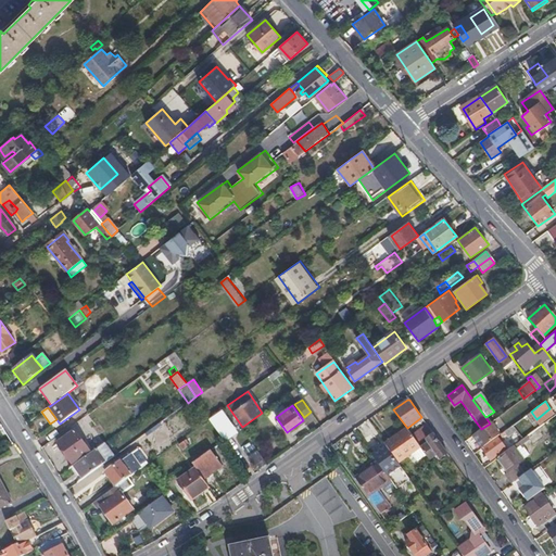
[(220,433),(231,426),(222,412),(211,419),(220,433)]
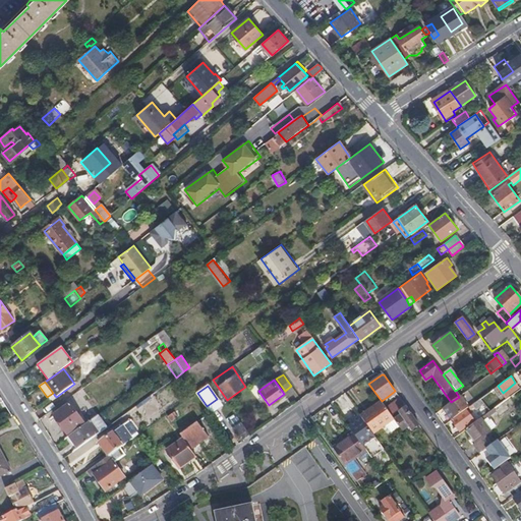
[(451,402),(443,408),(452,420),(468,407),(460,396),(459,397),(451,402)]
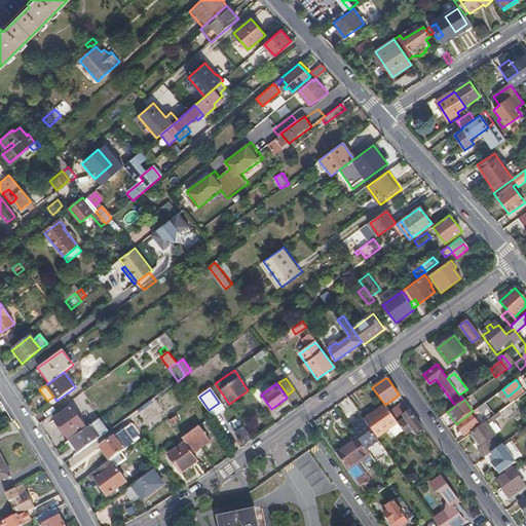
[(473,411),(456,424),(464,436),(479,425),(473,417),(488,406),(486,402),(473,411)]
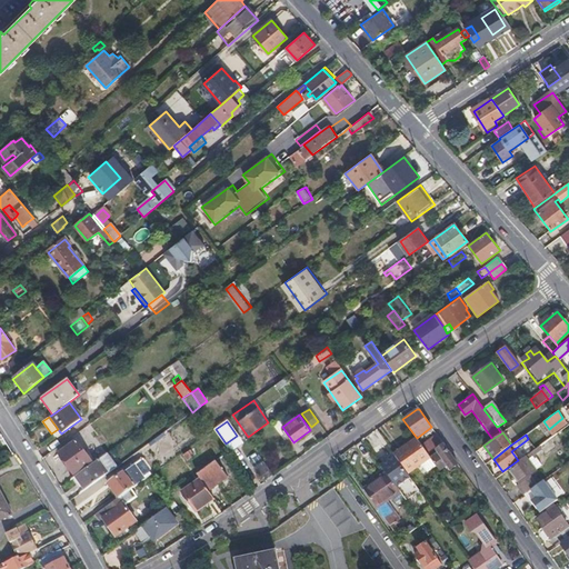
[(427,452),(442,442),(438,436),(422,446),(427,452)]
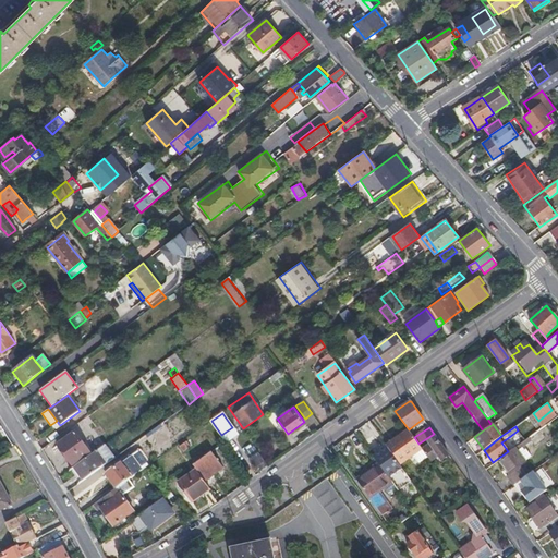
[(414,437),(409,429),(386,446),(391,455),(397,461),(399,465),(412,456),(417,462),(427,456),(424,451),(422,449),(419,444),(414,437)]
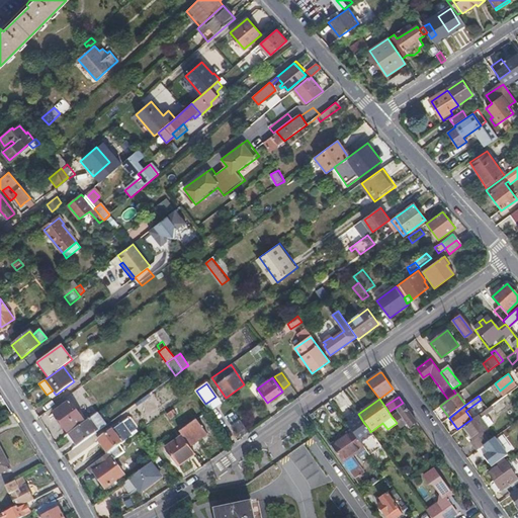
[(53,413),(67,431),(82,420),(69,402),(53,413)]
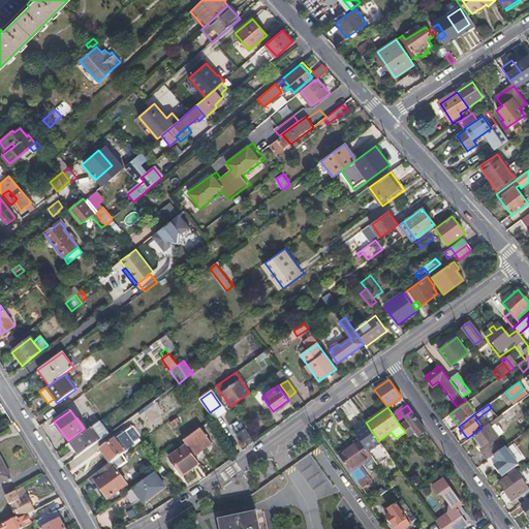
[(418,436),(426,432),(413,413),(406,418),(409,423),(402,428),(405,432),(408,436),(415,432),(418,436)]
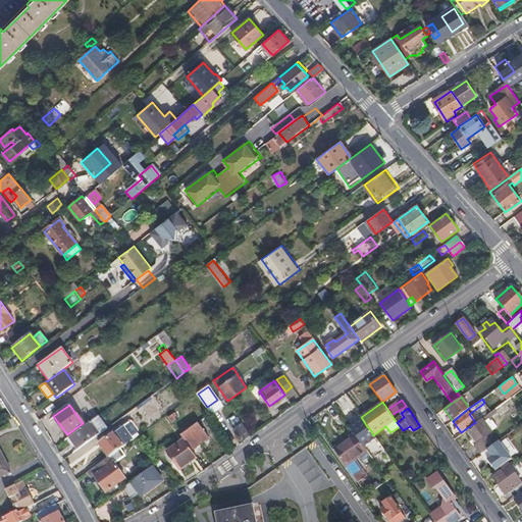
[(493,409),(490,412),(466,430),(476,442),(474,445),(481,455),(484,452),(493,446),(486,436),(490,433),(489,431),(483,422),(488,419),(497,413),(493,409)]
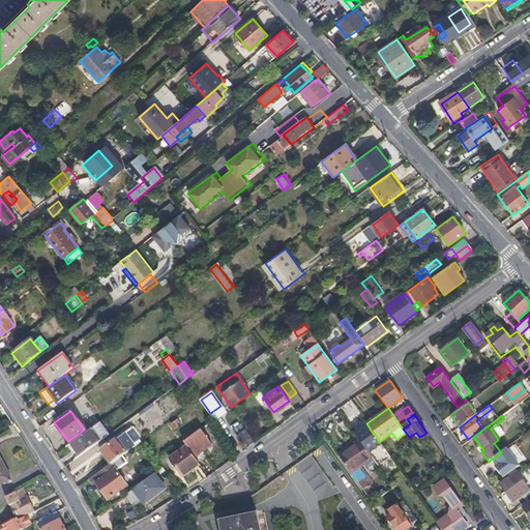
[(171,422),(175,428),(181,423),(178,418),(171,422)]
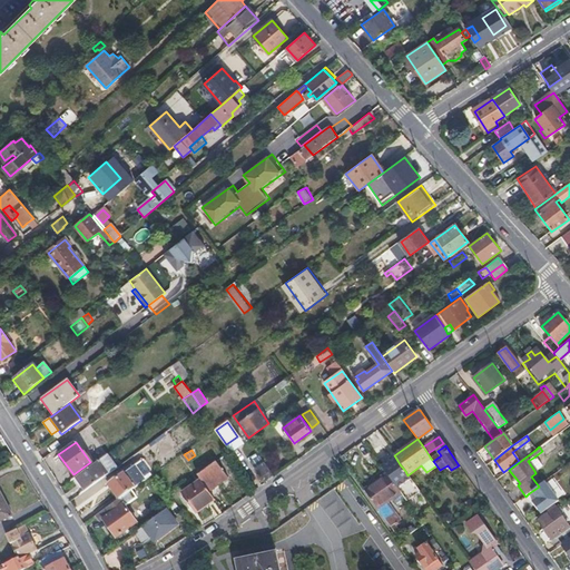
[(111,452),(102,458),(111,472),(120,467),(111,452)]
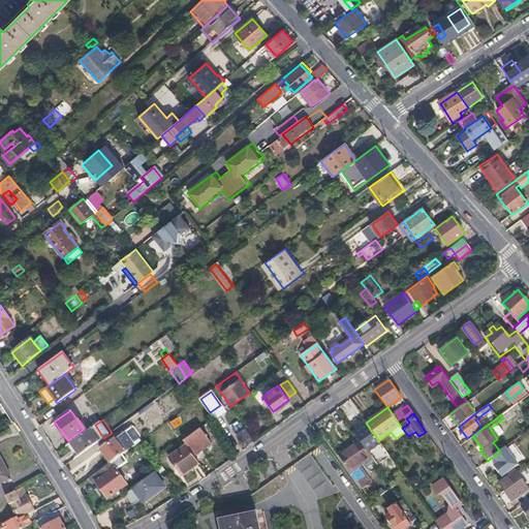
[(371,450),(381,444),(378,441),(376,437),(371,431),(366,434),(361,427),(352,432),(354,434),(360,442),(372,460),(376,465),(379,463),(371,450)]
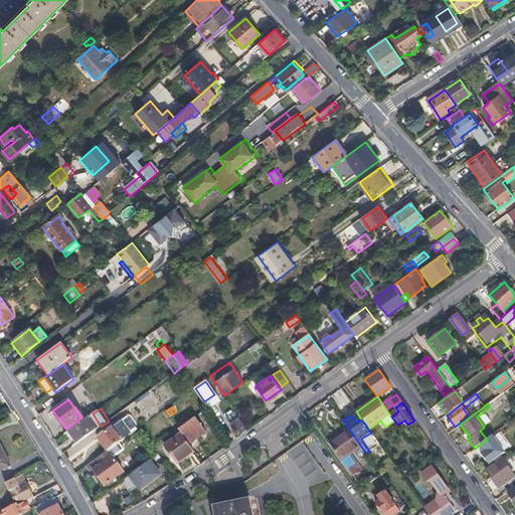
[(178,428),(182,434),(189,443),(195,438),(196,439),(206,431),(195,416),(178,428)]
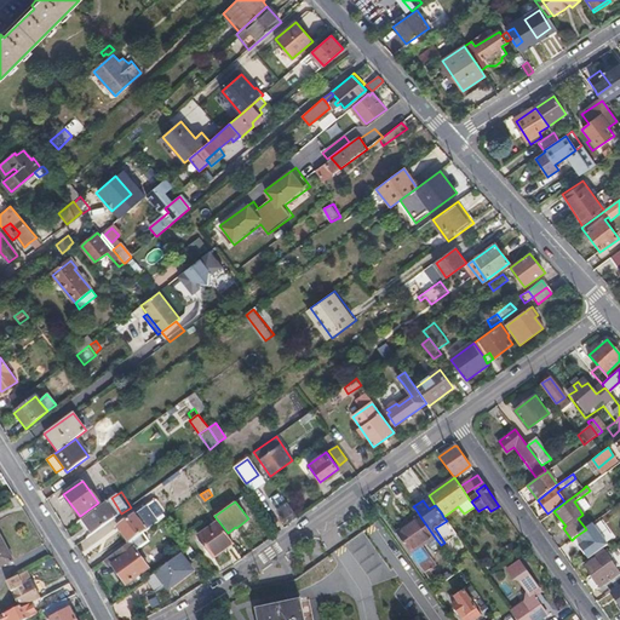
[(104,503),(85,516),(96,532),(115,517),(104,503)]
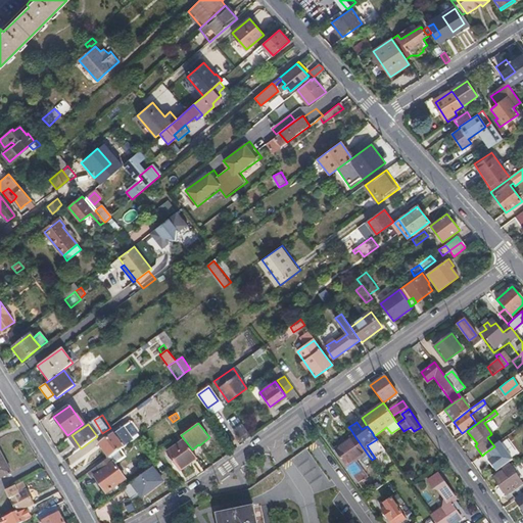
[(234,430),(243,443),(251,437),(243,425),(234,430)]
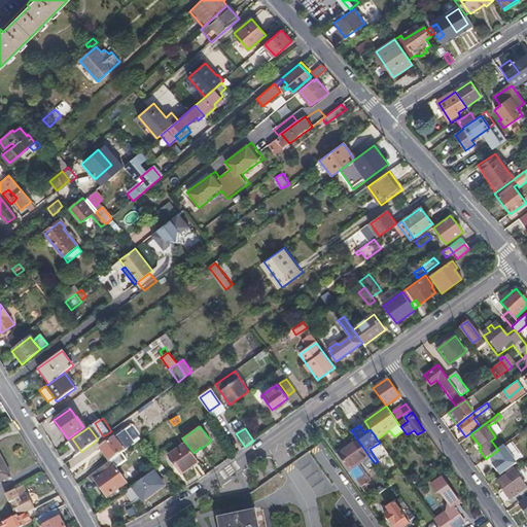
[(109,461),(110,460),(114,457),(133,444),(124,430),(99,448),(109,461)]
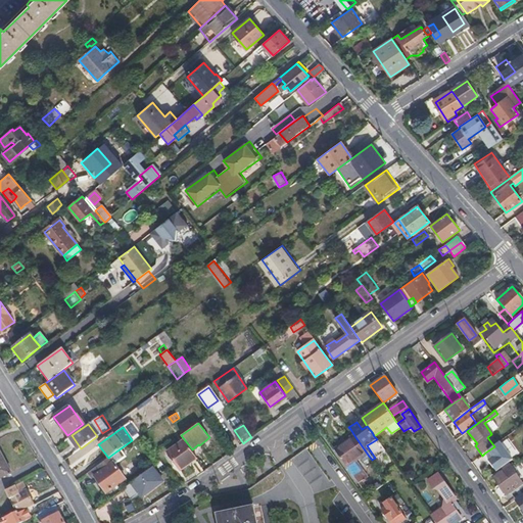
[(355,437),(335,453),(360,486),(367,480),(355,464),(368,455),(355,437)]
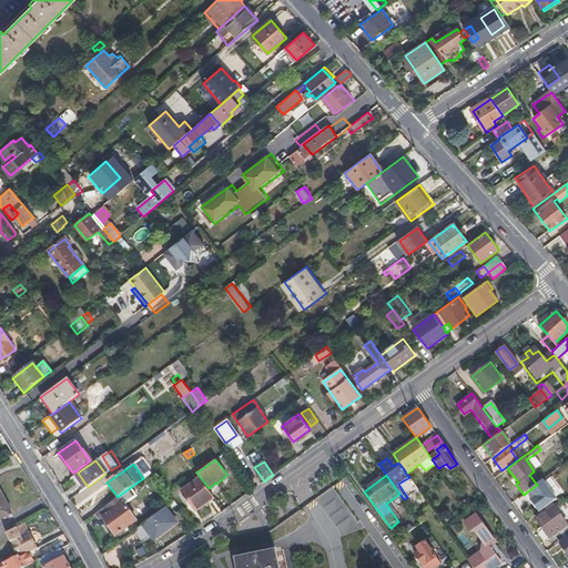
[(195,510),(214,497),(209,488),(201,478),(181,490),(195,510)]
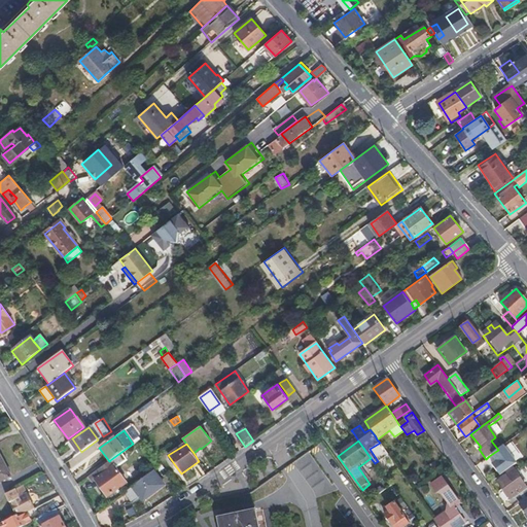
[(0,483),(12,477),(0,454),(0,483)]
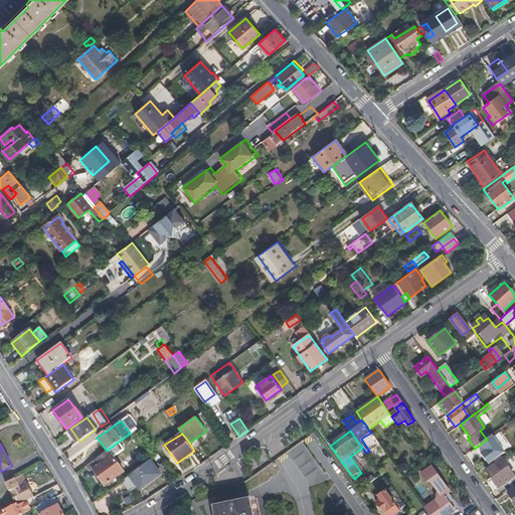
[(107,451),(86,466),(90,472),(94,469),(106,485),(124,471),(108,450),(107,451)]
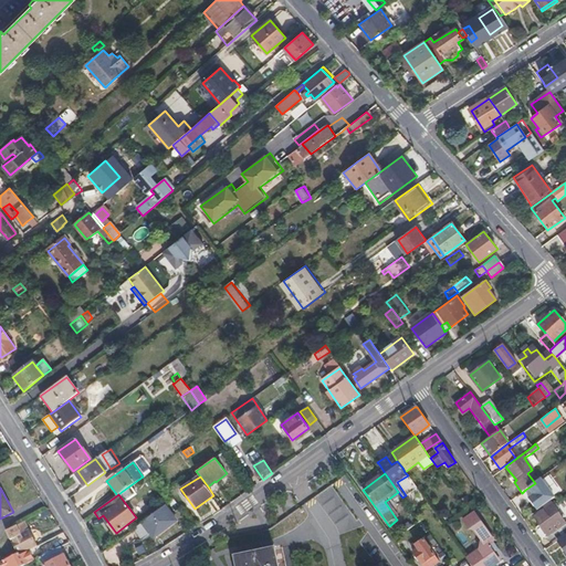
[(553,533),(557,541),(565,535),(565,520),(554,502),(533,516),(547,536),(553,533)]
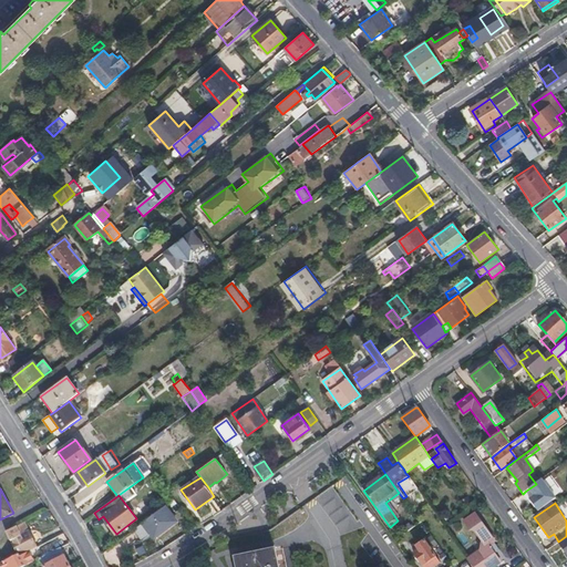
[(166,506),(134,529),(143,540),(152,535),(154,538),(177,522),(166,506)]
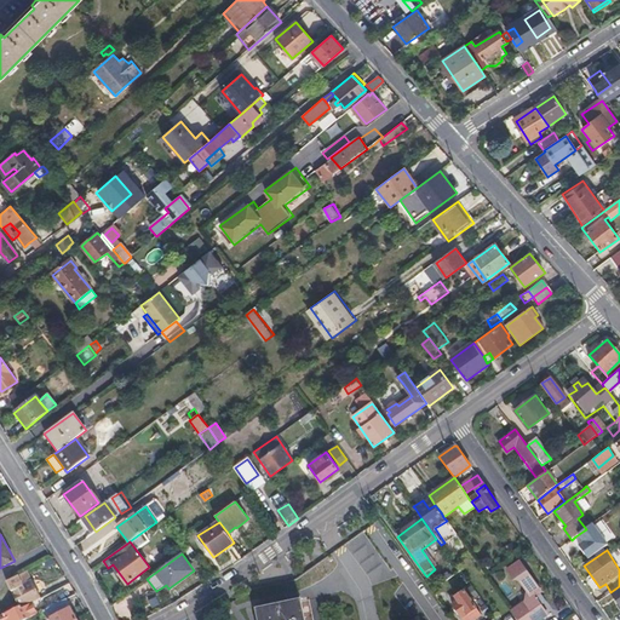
[(524,602),(511,612),(516,619),(537,619),(546,614),(540,604),(534,596),(539,592),(540,591),(518,562),(506,570),(514,580),(518,580),(526,591),(524,602)]
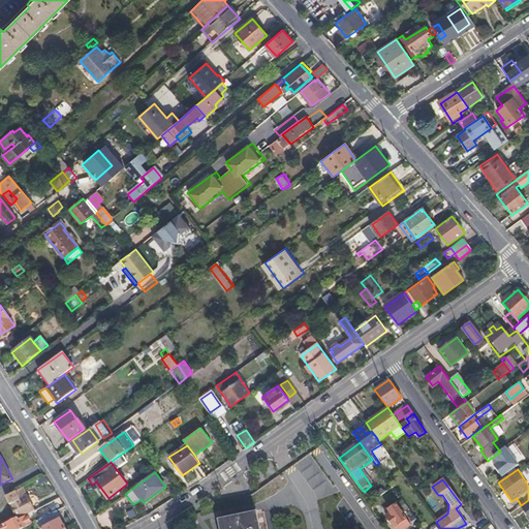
[(33,510),(22,488),(6,496),(18,518),(19,517),(21,518),(26,515),(33,510)]
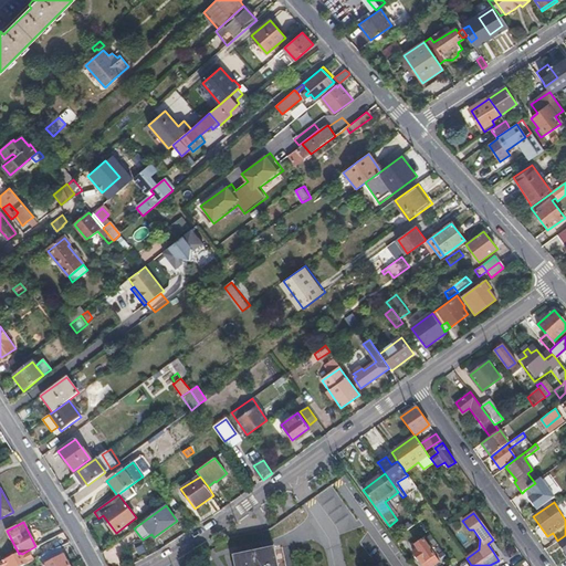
[(422,541),(413,547),(416,551),(411,554),(419,565),(432,555),(422,541)]
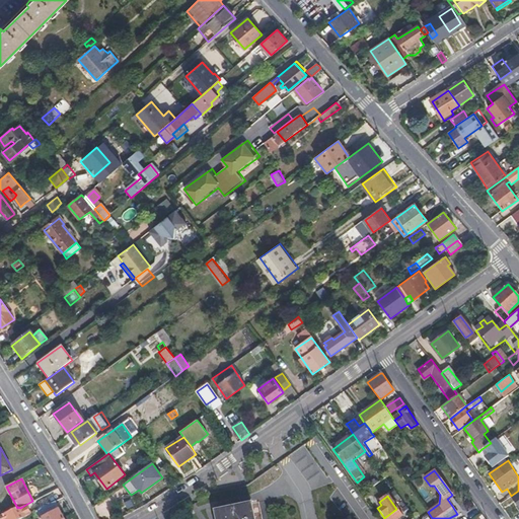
[(451,496),(447,499),(452,506),(456,503),(451,496)]
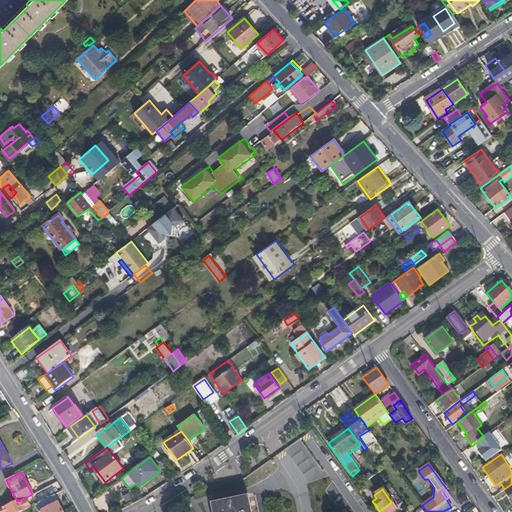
[(110,490),(94,498),(101,511),(117,504),(110,490)]
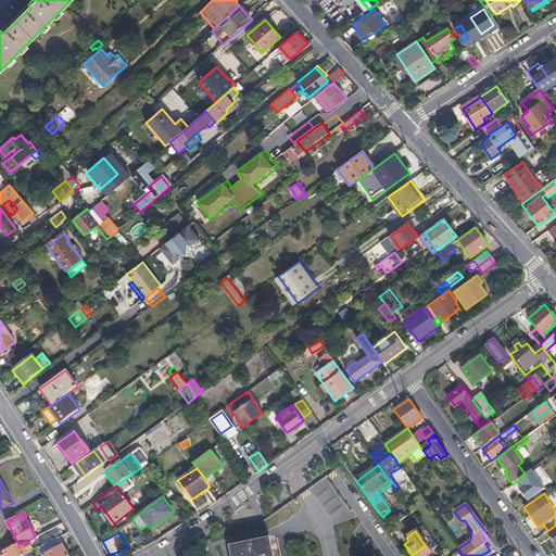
[(67,555),(68,555),(59,538),(39,547),(43,555),(42,555),(67,555)]
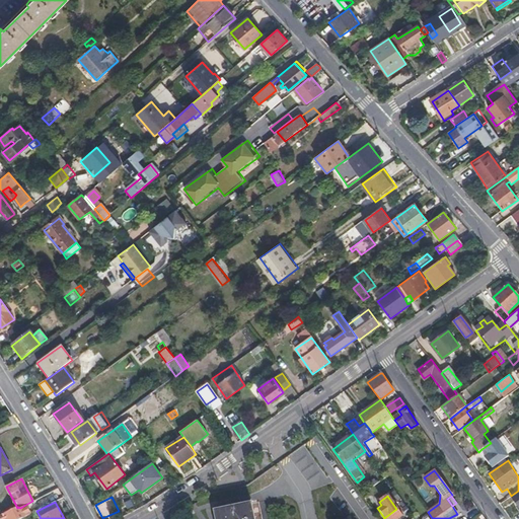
[(214,510),(215,518),(253,518),(250,503),(214,510)]
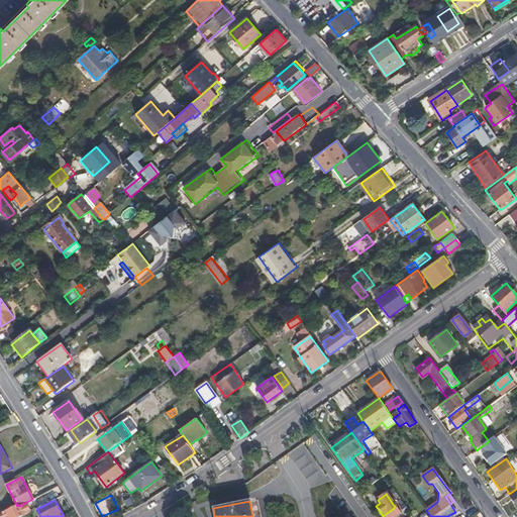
[(18,505),(17,506),(0,514),(1,516),(21,516),(26,514),(30,512),(25,503),(20,506),(18,505)]
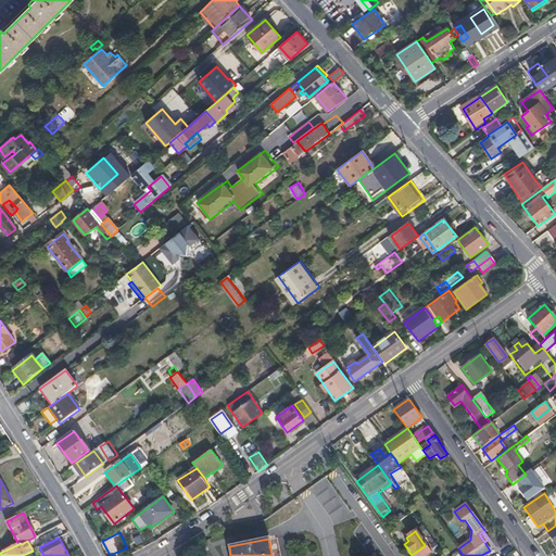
[(462,555),(452,542),(442,548),(446,555),(462,555)]
